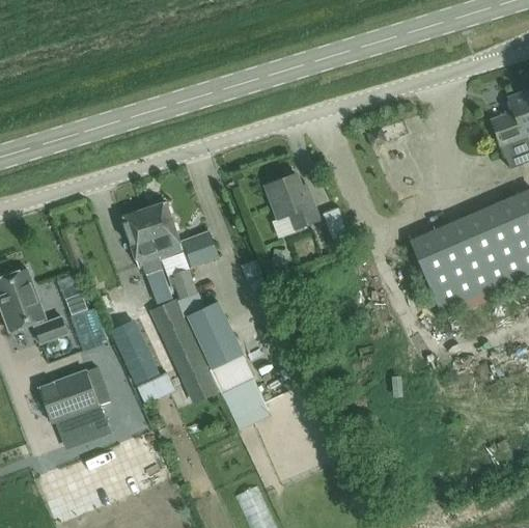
[(528,87),(506,96),(511,110),(490,119),(498,143),(499,143),(508,167),(528,159),(528,145),(524,133),(528,131),(528,87)]
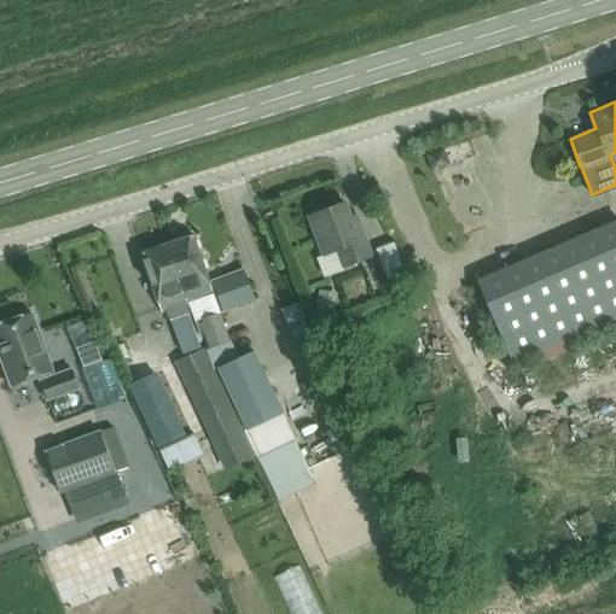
[(343,200),(307,214),(321,253),(335,249),(342,264),(370,255),(359,228),(354,231),(343,200)]
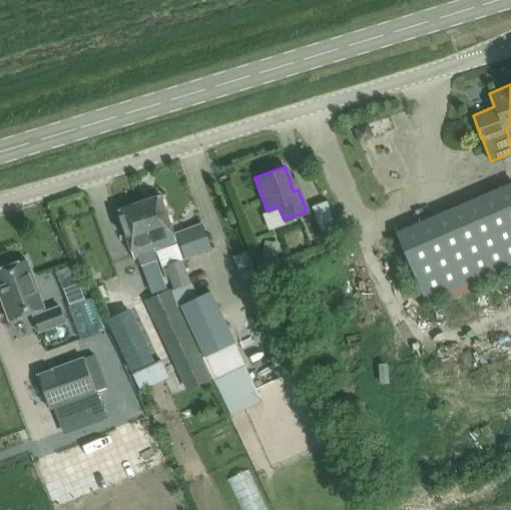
[(424,299),(510,262),(510,182),(396,232),(424,299)]
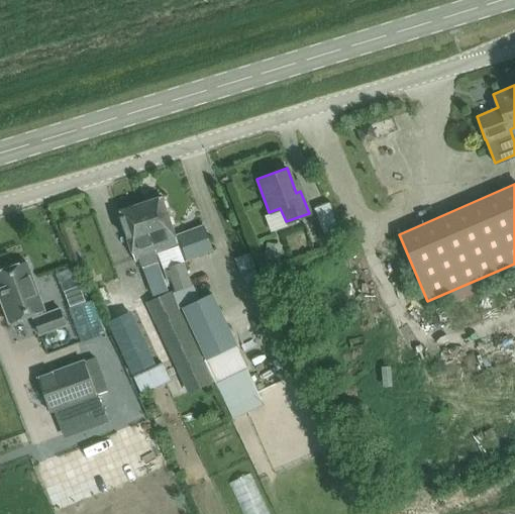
[(160,195),(137,203),(155,251),(176,244),(160,195)]
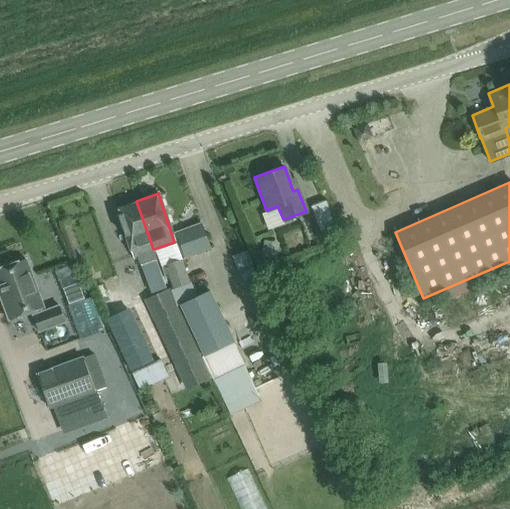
[(326,199),(310,205),(319,229),(335,223),(326,199)]
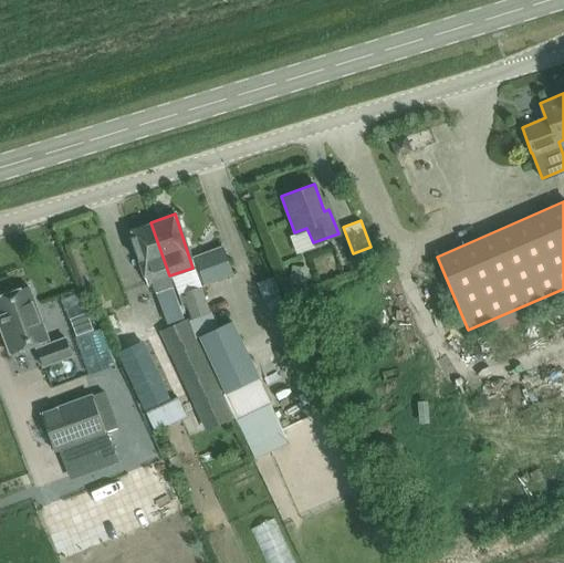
[(169,275),(150,222),(127,230),(145,284),(149,282),(153,291),(171,284),(168,275),(169,275)]
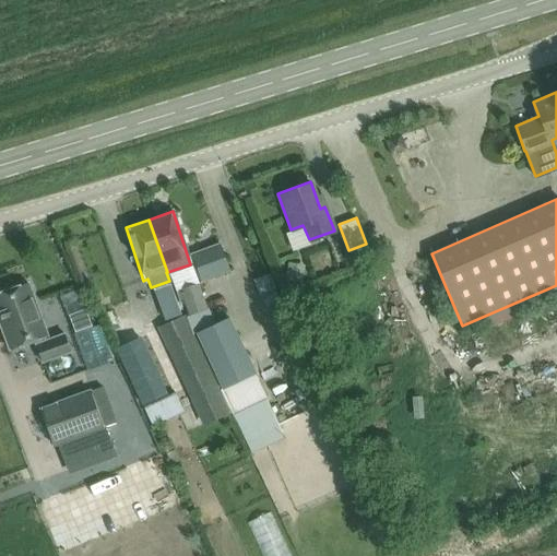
[(261,268),(248,274),(262,303),(275,297),(261,268)]
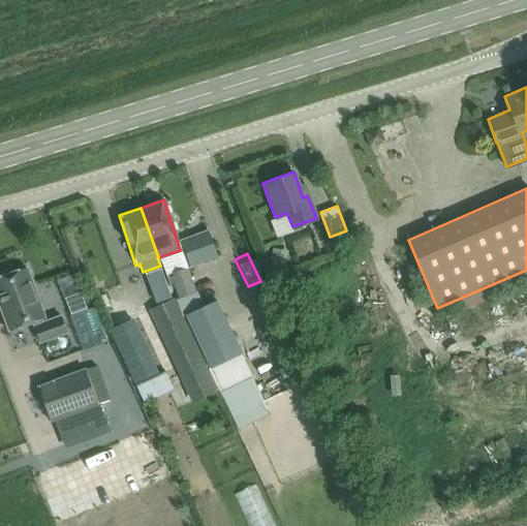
[(65,331),(60,314),(44,320),(25,266),(0,274),(0,302),(0,308),(8,330),(31,320),(38,341),(65,331)]
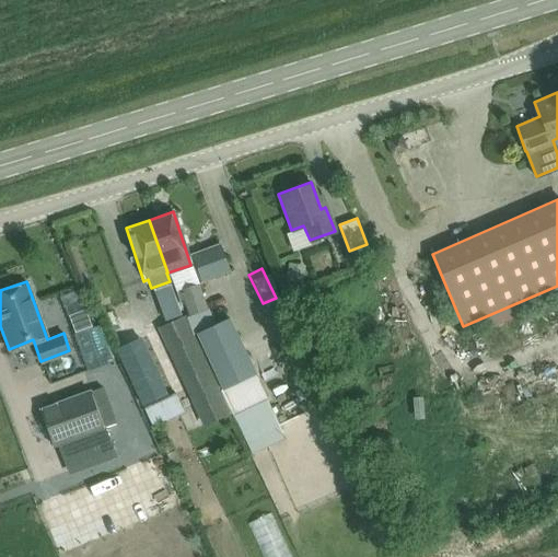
[(256,372),(253,366),(230,315),(213,323),(198,281),(178,288),(194,333),(195,332),(222,390),(256,372)]
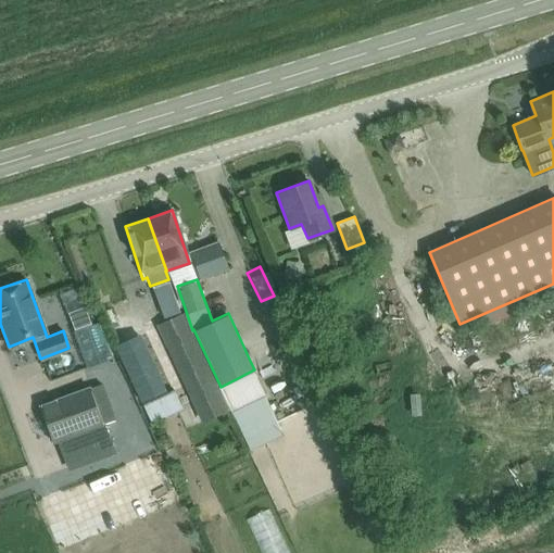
[(65,298),(67,322),(87,319),(84,296),(65,298)]
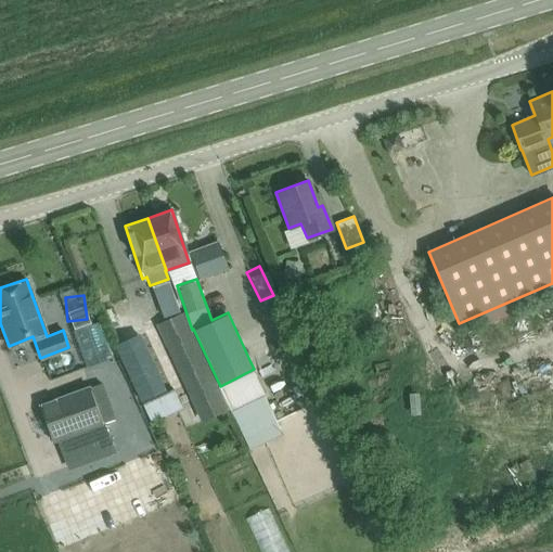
[(201,418),(222,408),(179,313),(156,323),(201,418)]
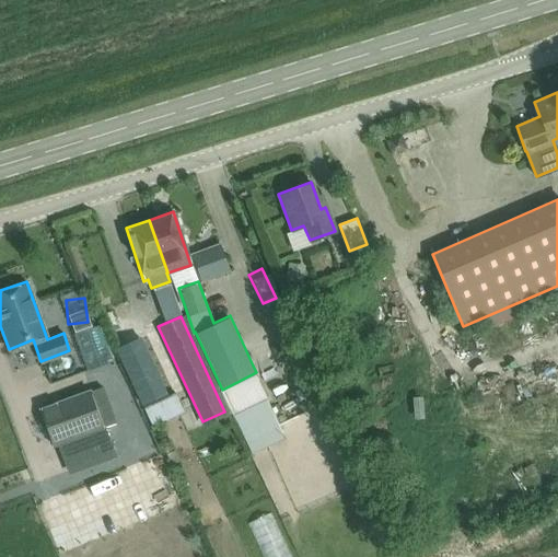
[(121,333),(147,415),(173,407),(148,325),(121,333)]
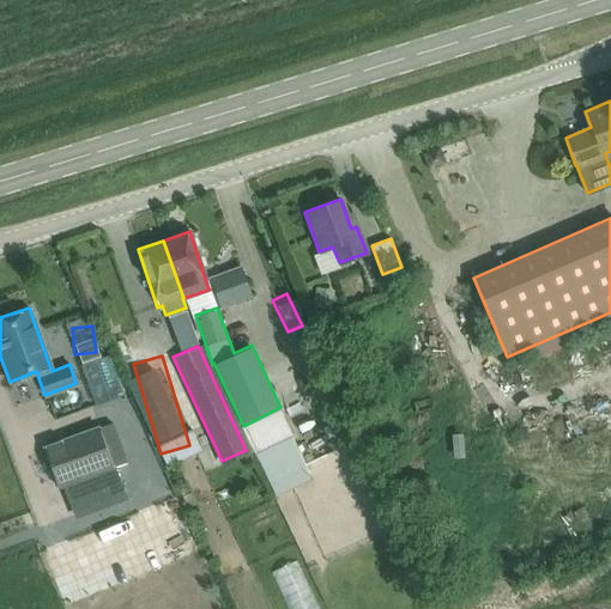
[(112,467),(97,426),(42,446),(58,486),(112,467)]
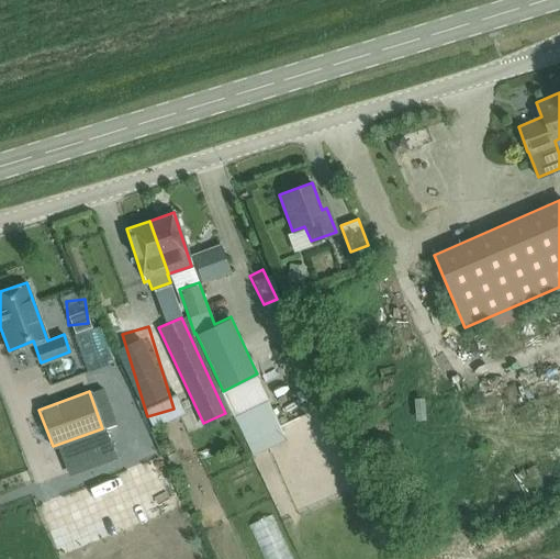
[(461,466),(478,455),(470,445),(455,456),(461,466)]
